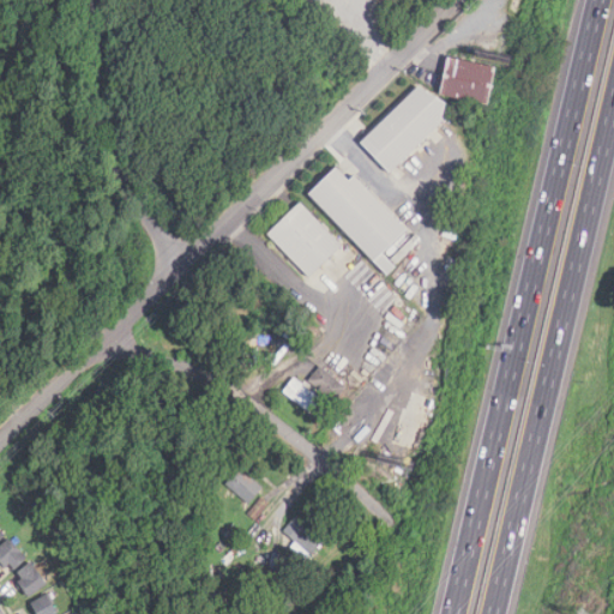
[(441,96),(491,104),(497,67),(447,58),(441,96)]
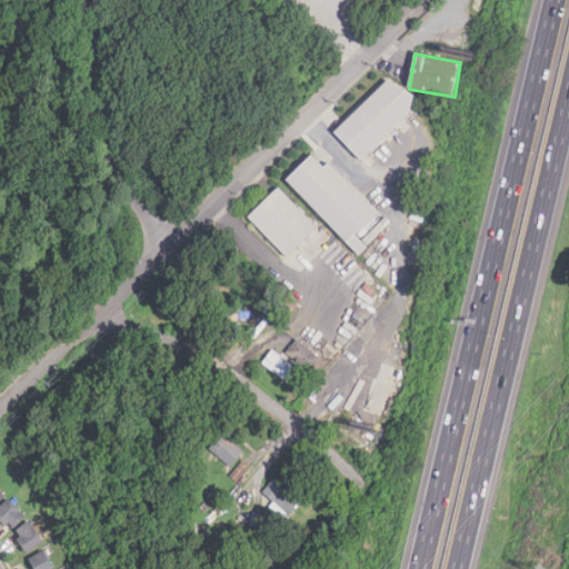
[(361,160),(418,105),(390,78),(335,133),(361,160)]
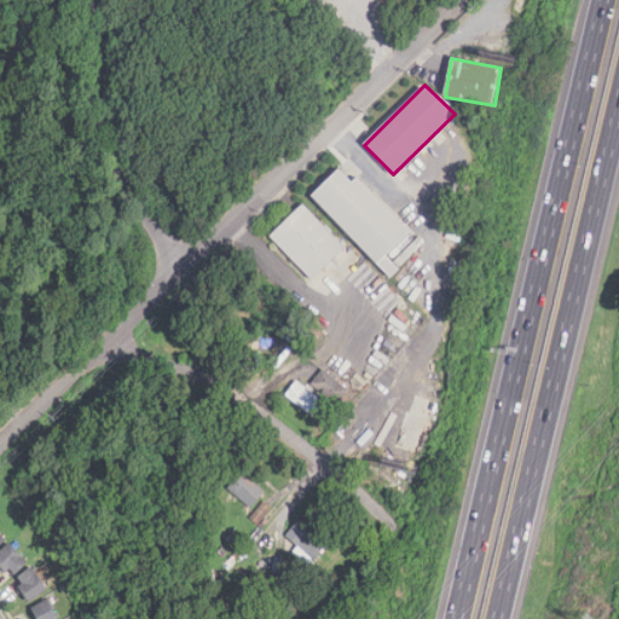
[(358,178),(352,183),(340,169),(312,196),(391,278),(399,270),(387,256),(411,232),(358,178)]
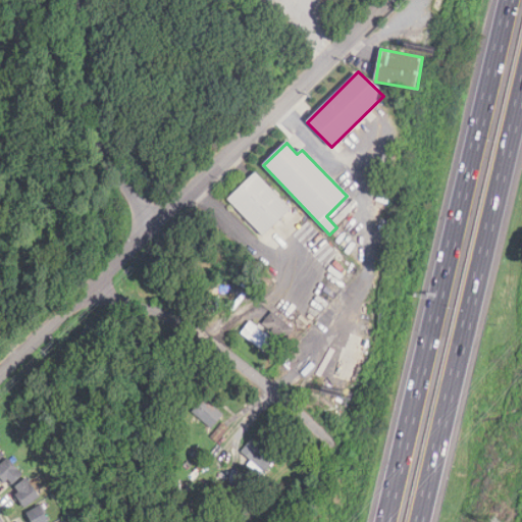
[(291,210),(255,172),(227,199),(263,237),(291,210)]
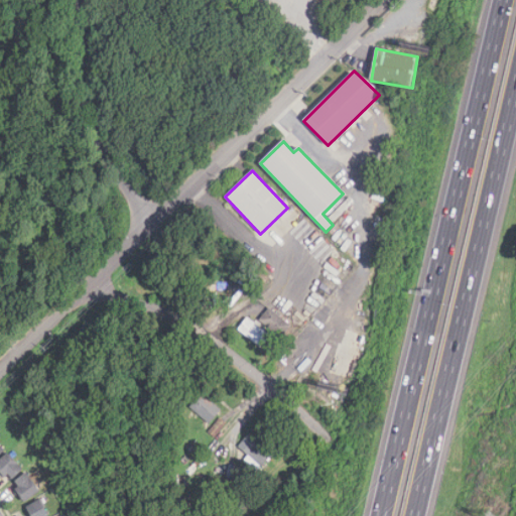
[(269,306),(259,320),(275,333),(285,319),(269,306)]
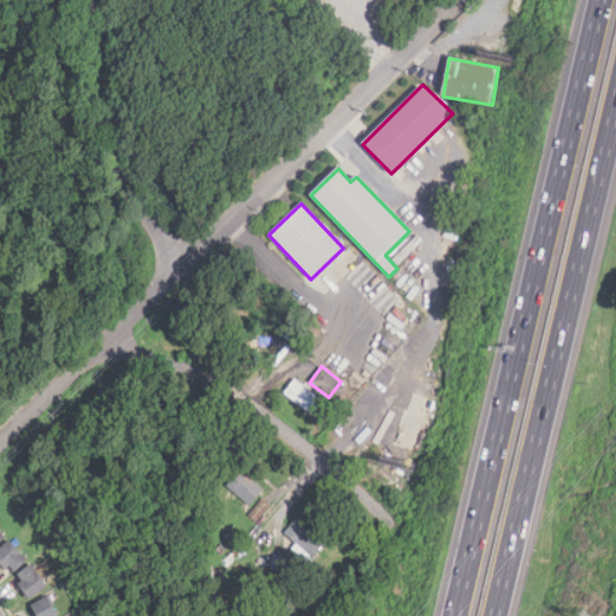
[(312,415),(323,401),(294,379),(283,395),(312,415)]
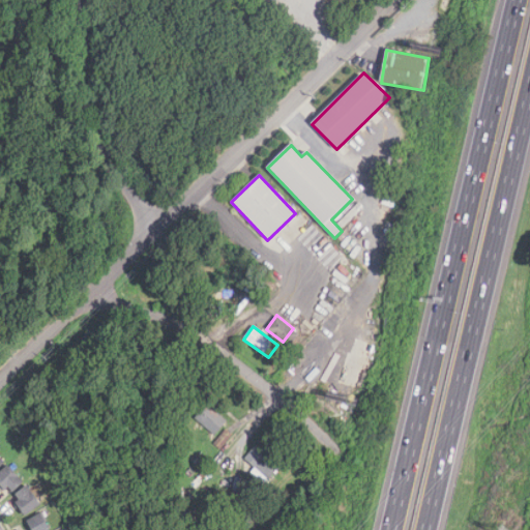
[(214,435),(227,421),(207,404),(195,417),(214,435)]
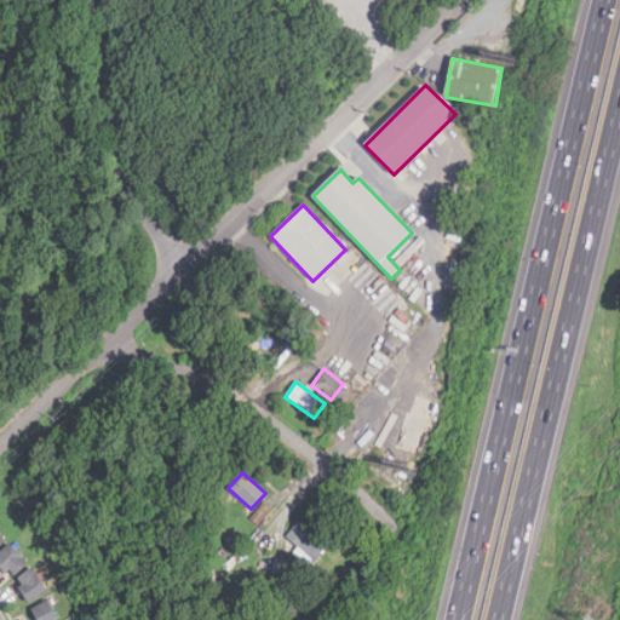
[(313,562),(327,547),(302,520),(286,535),(313,562)]
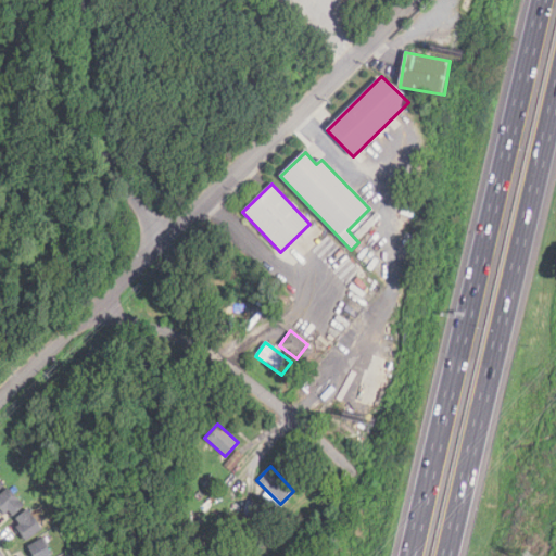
[(0,495),(0,507),(12,519),(25,505),(8,488),(0,495)]
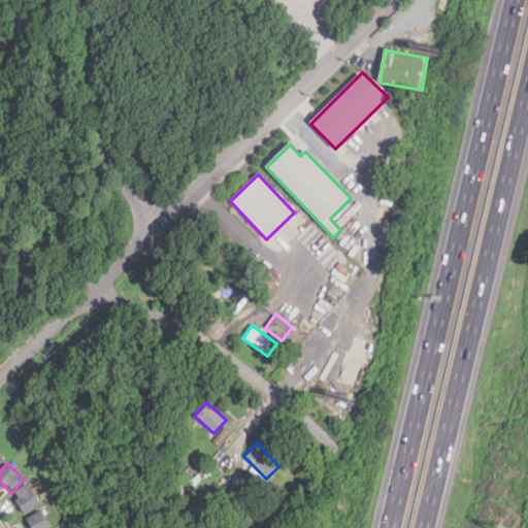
[(41,502),(27,484),(12,496),(28,514),(41,502)]
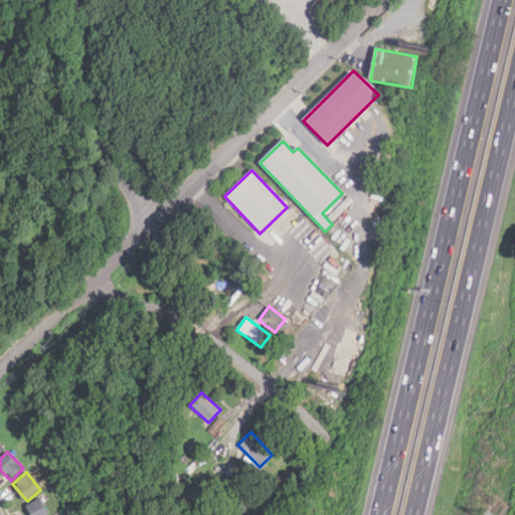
[(48,514),(41,499),(27,506),(31,514),(48,514)]
